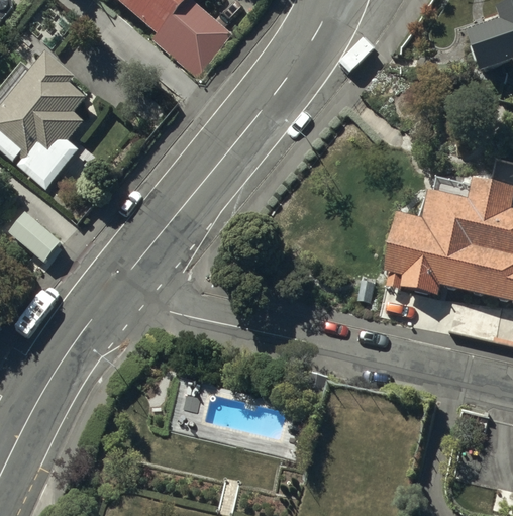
[(0,23),(2,20),(1,19),(12,7),(12,0),(0,0),(0,23)]
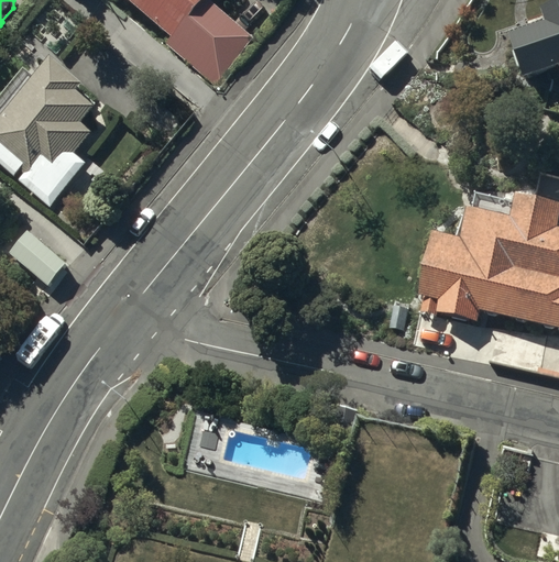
[(131,0),(174,36),(166,45),(210,83),(252,34),(212,0),(131,0)]
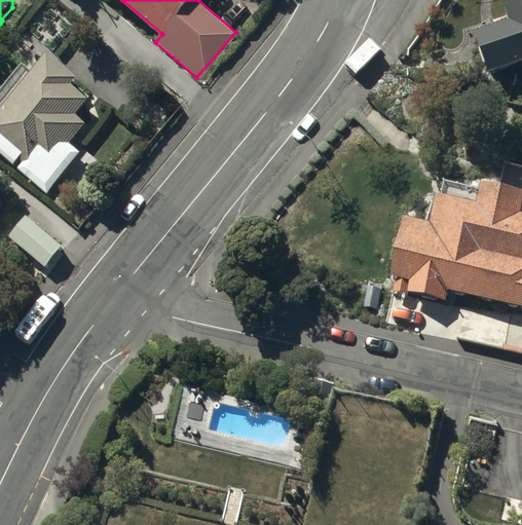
[(515,22),(482,32),(493,66),(521,55),(521,3),(510,7),(515,22)]
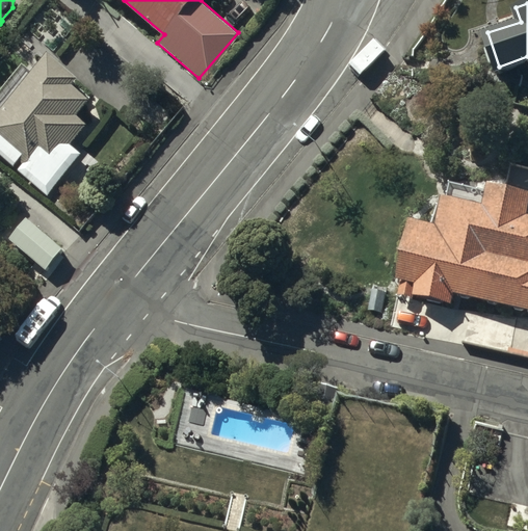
[(45,194),(80,154),(68,143),(85,123),(76,114),(89,99),(74,85),(80,78),(50,53),(28,78),(20,70),(0,91),(0,155),(14,166),(20,160),(22,162),(16,169),(45,194)]
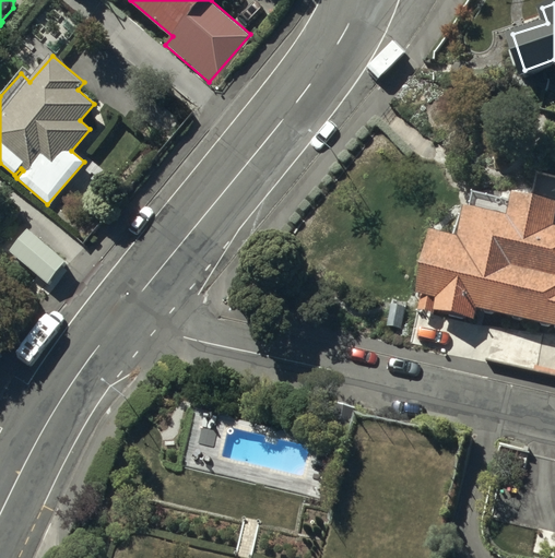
[(429,229),(414,291),(433,295),(429,307),(472,318),(475,306),(554,325),(554,225),(554,220),(554,201),(514,191),(507,215),(465,205),(458,236),(429,229)]
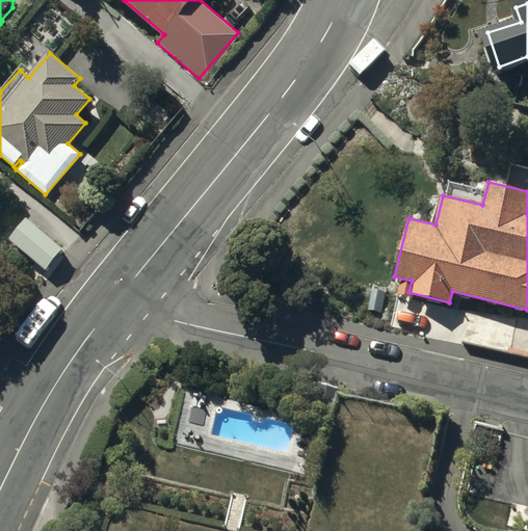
[(14,244),(45,269),(61,248),(46,236),(49,233),(33,220),(14,244)]
